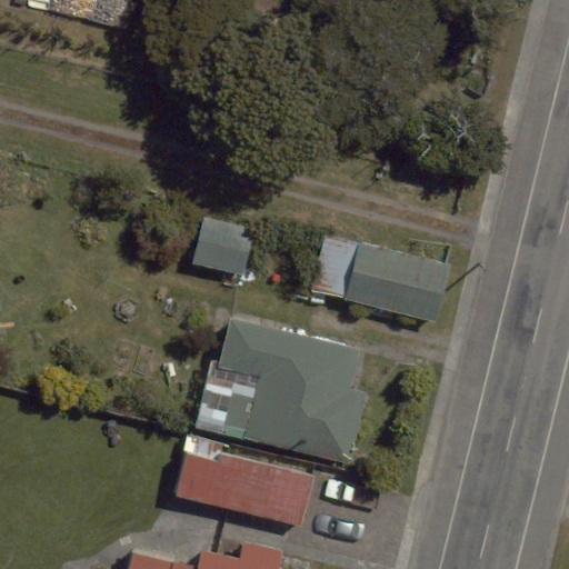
[(255,230),(205,218),(192,262),(242,276),(255,230)]
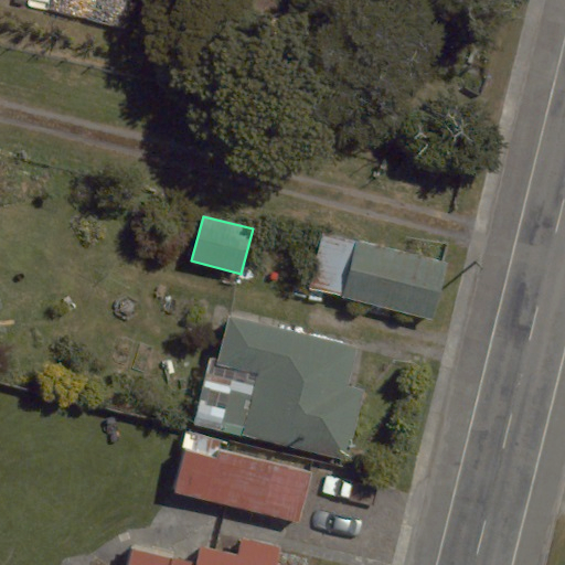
[(356,240),(342,296),(432,319),(446,263),(356,240)]
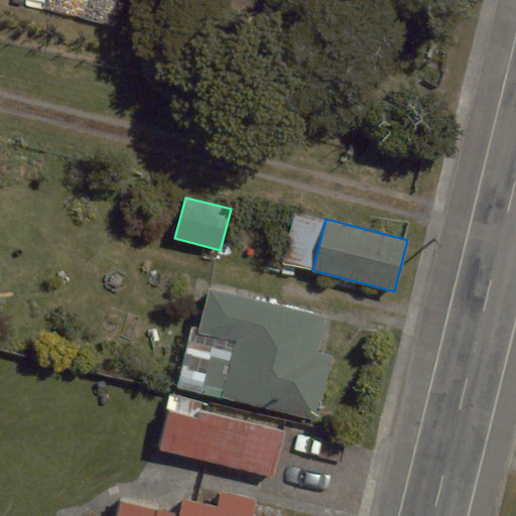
[(318,351),(328,317),(210,287),(199,332),(236,342),(223,395),(317,419),(335,355),(318,351)]
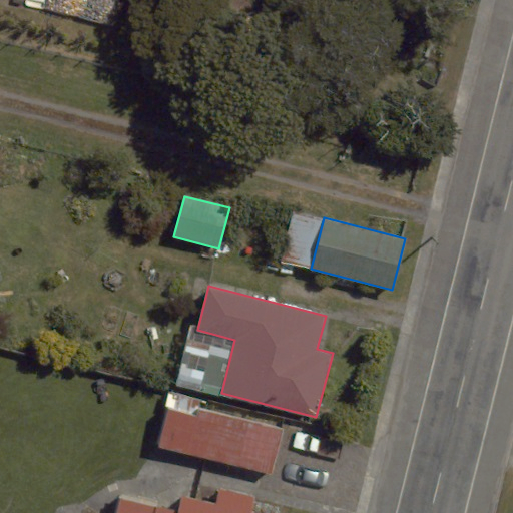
[(169,410),(160,446),(271,475),(283,430),(198,408),(195,417),(169,410)]
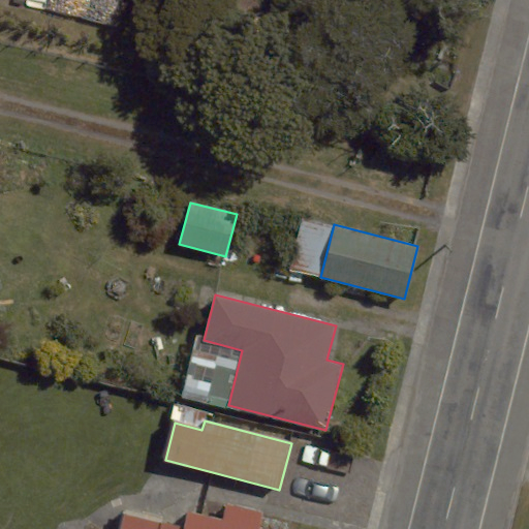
[(257,528),(261,512),(226,504),(222,519),(187,509),(183,525),(122,510),(117,528),(257,528)]
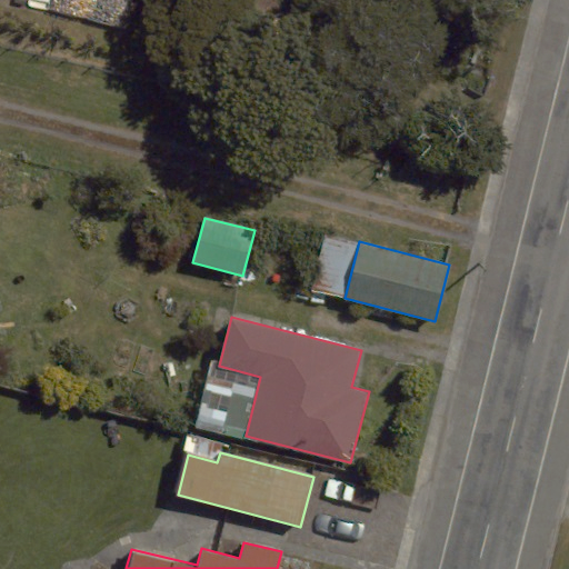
All buildings are outlined.
